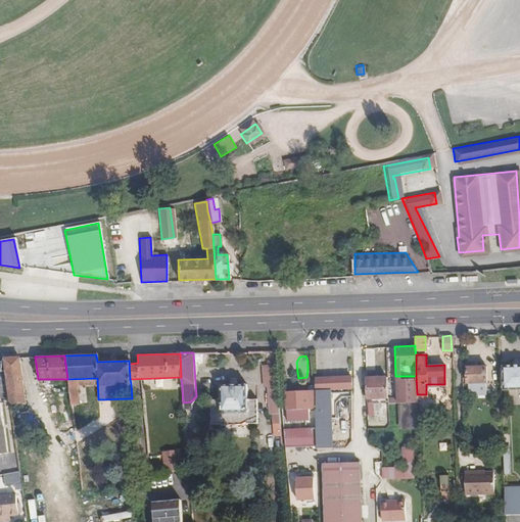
[(25,402),(18,357),(2,358),(8,406),(25,402)]
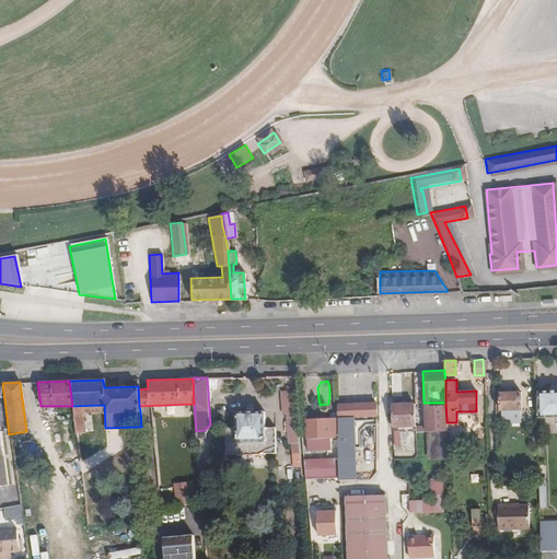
[(297,424),(293,388),(279,389),(280,414),(285,412),(285,426),(287,426),(297,424)]
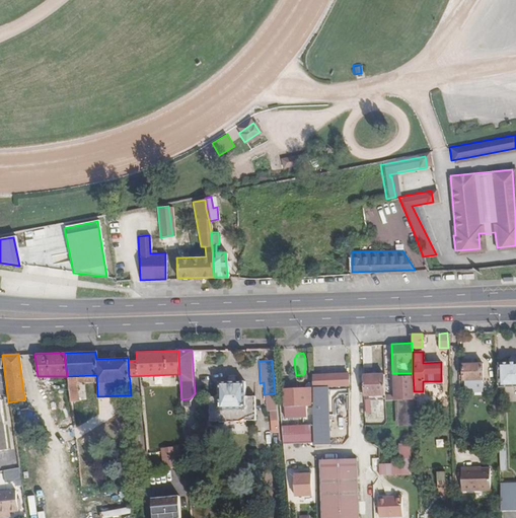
[(515,362),(498,362),(498,386),(515,385),(515,362)]
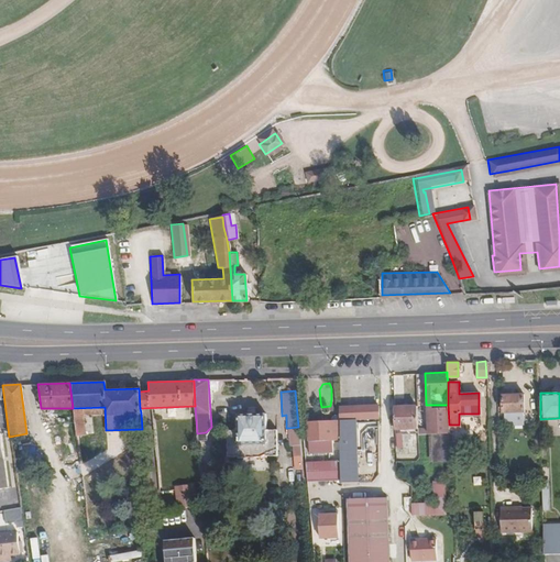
[(523,415),(523,394),(501,395),(502,416),(523,415)]
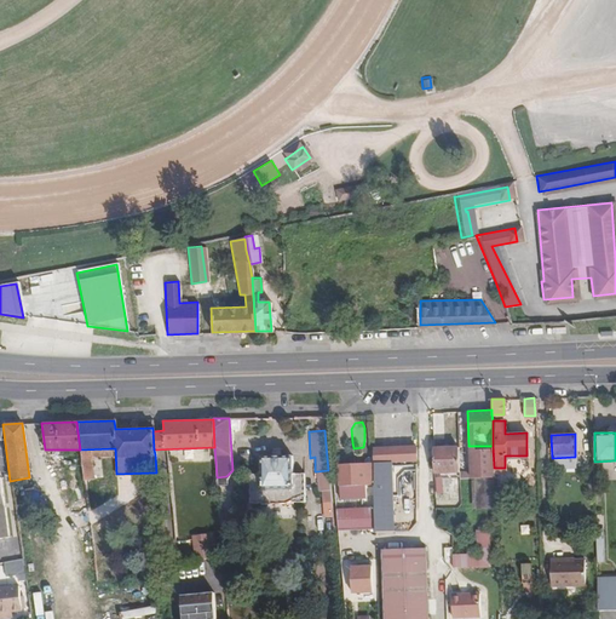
[(335,513),(337,533),(373,531),(391,531),(390,460),(415,459),(415,446),(372,446),(373,460),(364,462),(338,462),(339,497),(366,496),(366,483),(372,483),(373,511),(335,513)]
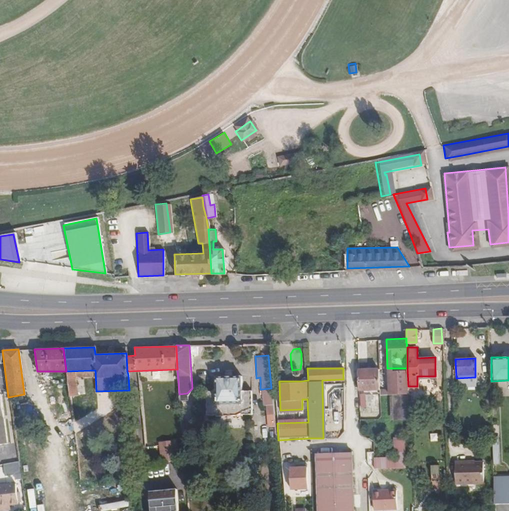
[(378,388),(378,368),(357,369),(358,389),(378,388)]
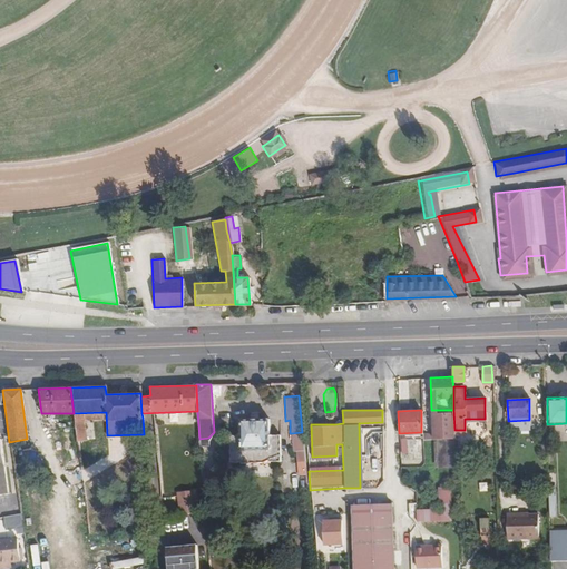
[(455,430),(453,410),(433,410),(436,454),(449,454),(450,463),(455,463),(455,451),(455,434),(455,430)]
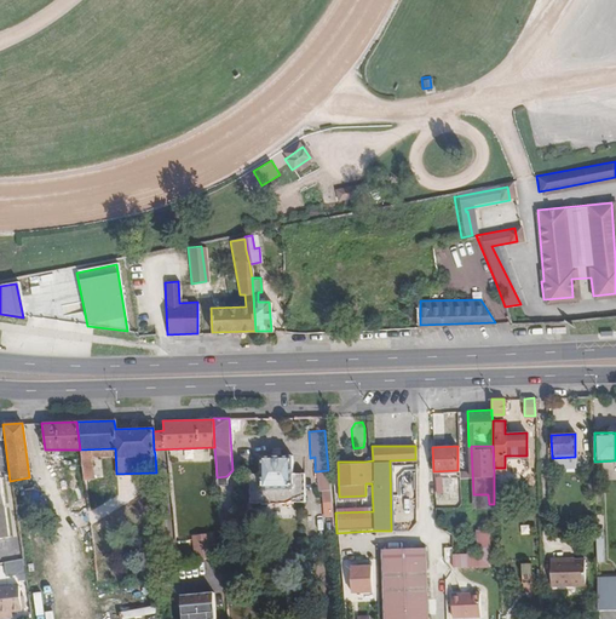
[(262,473),(248,473),(249,502),(263,502),(263,504),(293,504),(293,500),(304,500),(303,471),(292,471),(291,454),(260,456),(262,473)]
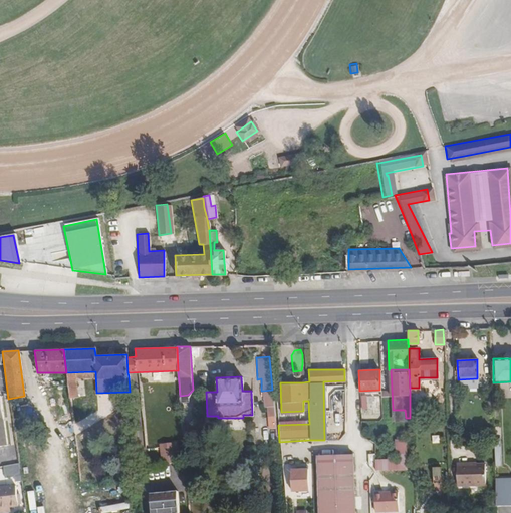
[(273,407),(272,390),(263,391),(265,408),(273,407)]
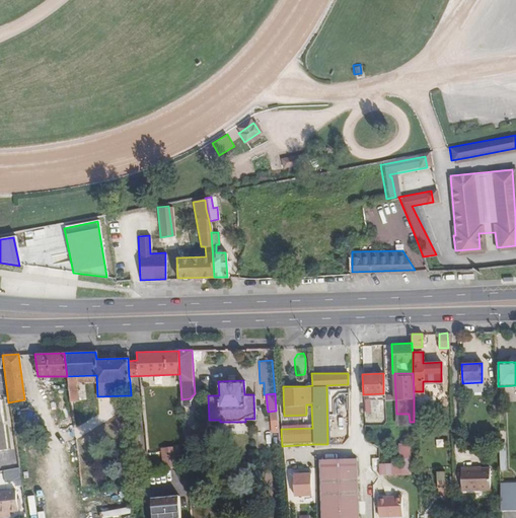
[(424,411),(424,395),(414,395),(414,411),(424,411)]
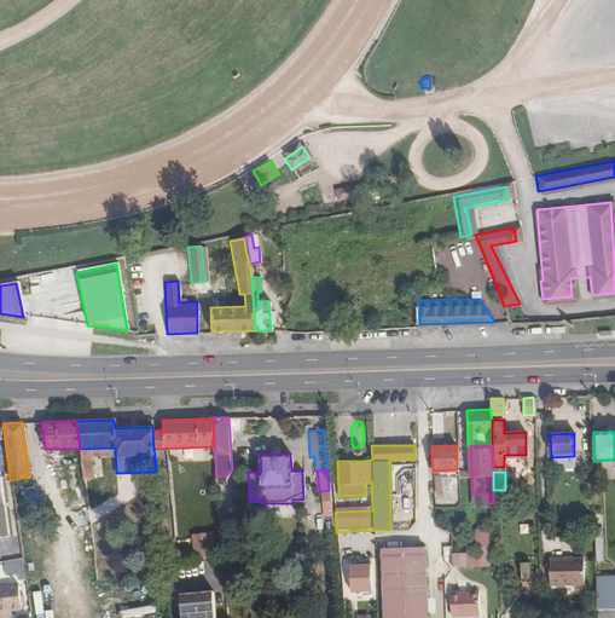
[(27,495),(35,492),(33,481),(15,485),(21,514),(30,512),(27,495)]
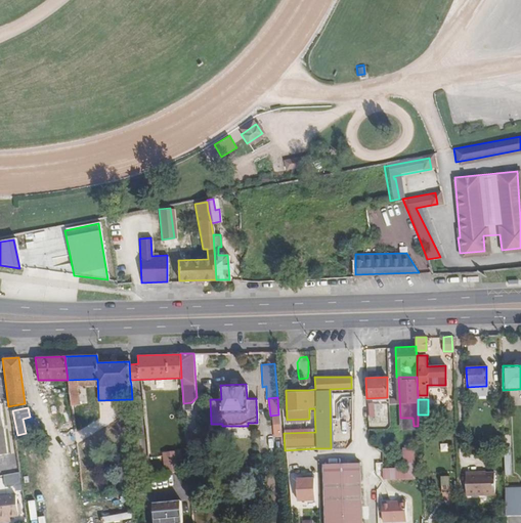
[(193,460),(190,417),(184,417),(187,460),(193,460)]
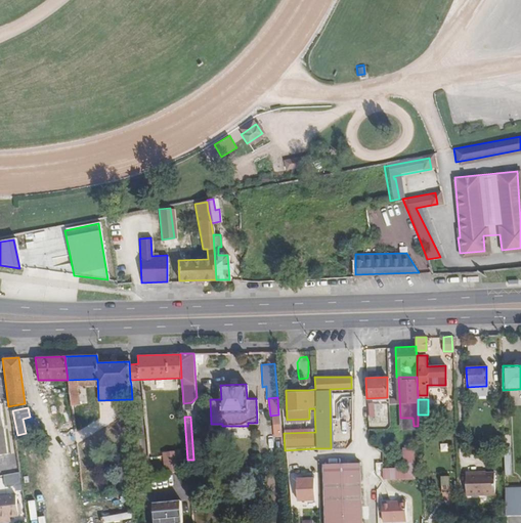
[(413,418),(400,418),(399,418),(400,427),(414,426),(413,418)]
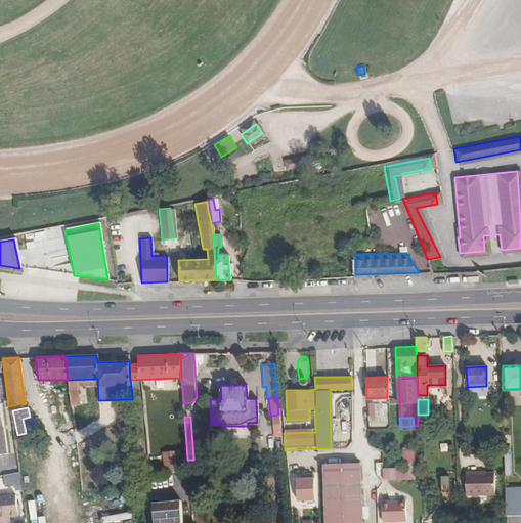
[(411,447),(400,446),(401,467),(380,468),(380,478),(411,477),(411,447)]
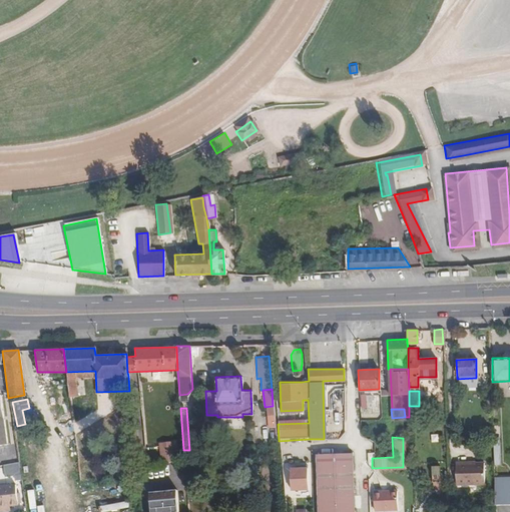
[(159,464),(175,463),(173,443),(157,444),(159,464)]
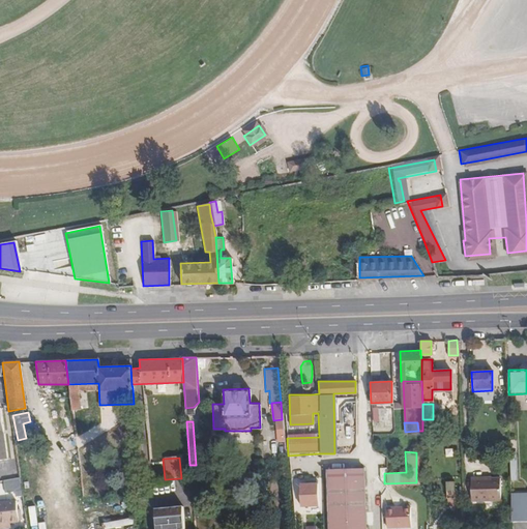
[(326,469),(328,528),(363,528),(362,468),(326,469)]
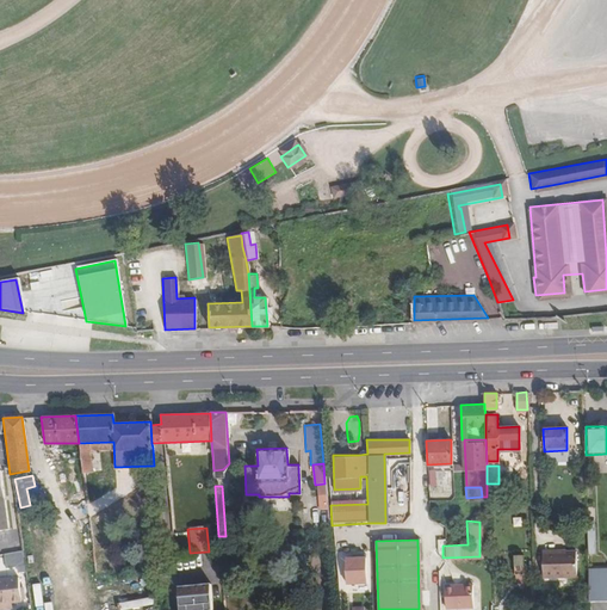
[(24,574),(22,555),(22,553),(1,556),(4,571),(14,568),(16,575),(24,574)]
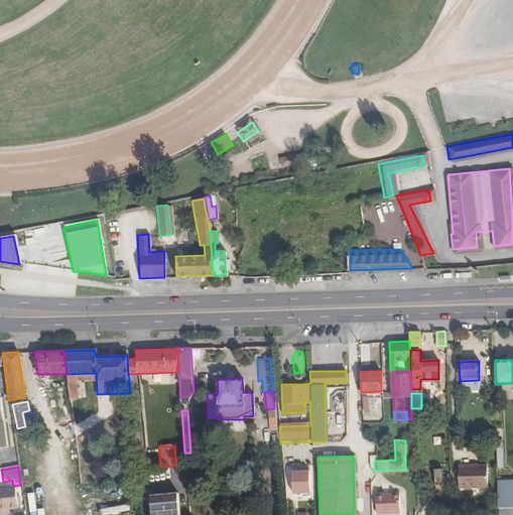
[(471,469),(455,469),(455,492),(484,491),(484,470),(471,470),(471,469)]
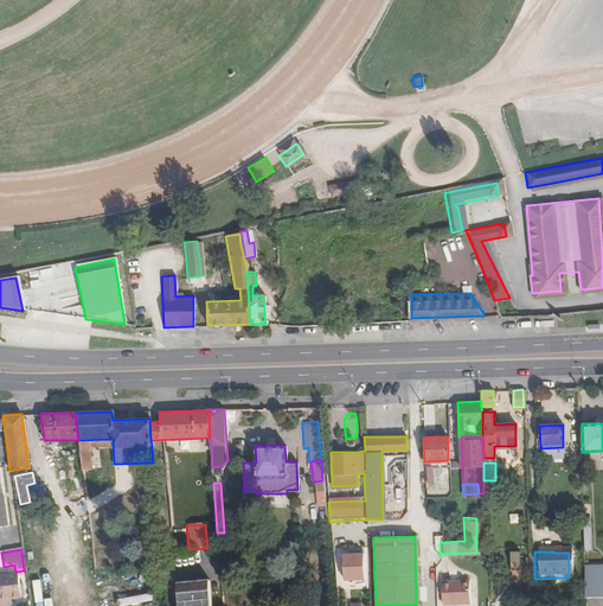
[(353,557),(344,557),(344,584),(364,584),(364,555),(352,555),(353,557)]
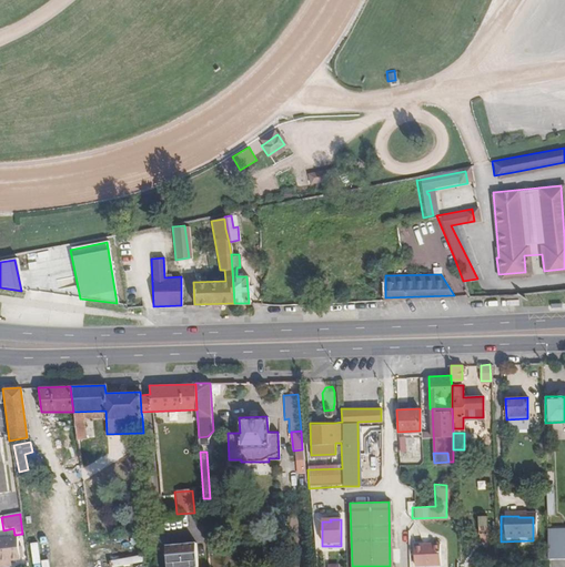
[(33,522),(36,550),(46,549),(43,520),(33,522)]
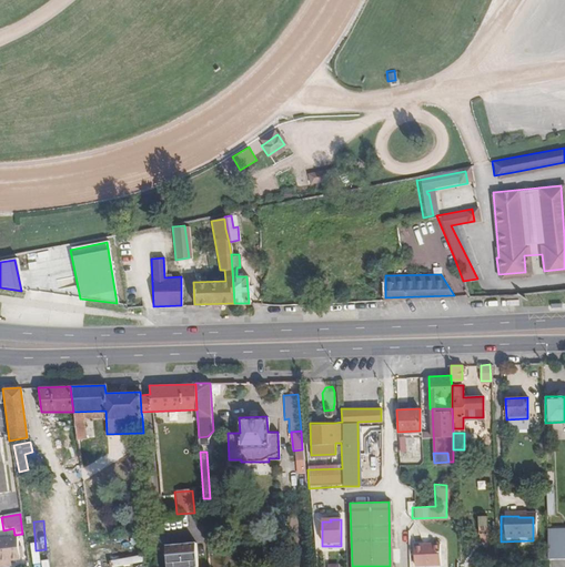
[(564,528),(544,529),(544,558),(564,557),(564,528)]
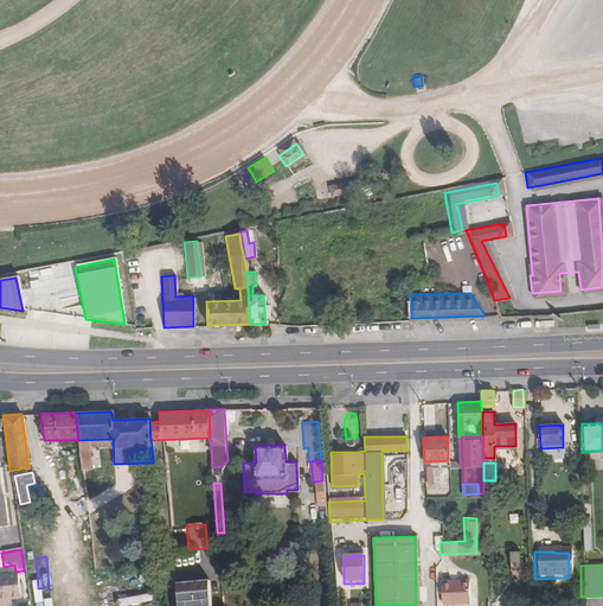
[(454,569),(455,568),(440,568),(441,591),(468,591),(468,567),(460,568),(460,569),(454,569)]
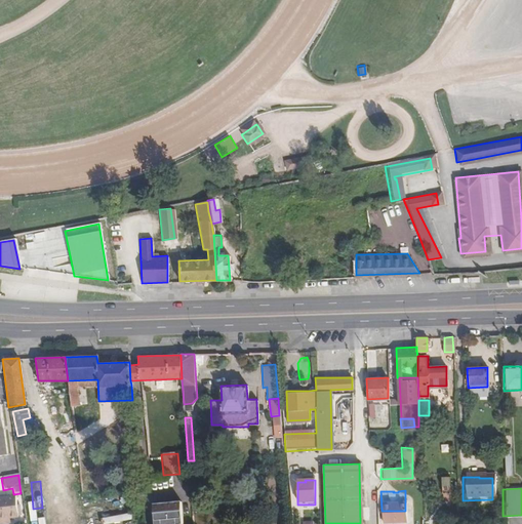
[(0,520),(8,519),(17,518),(14,497),(0,499),(0,520)]
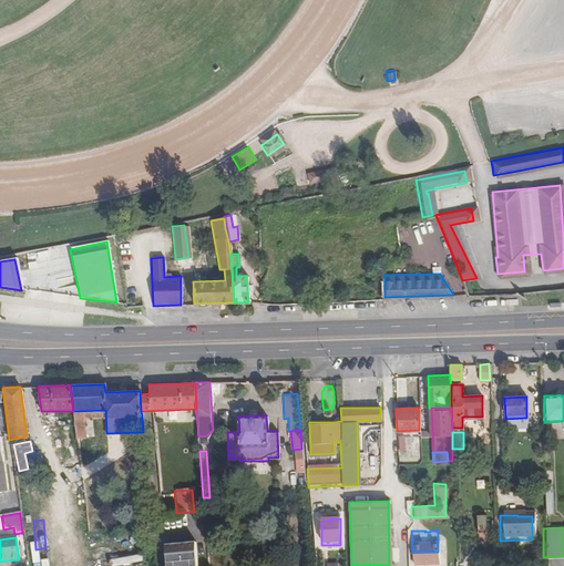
[(177,564),(166,565),(165,565),(196,565),(195,544),(164,546),(165,561),(177,561),(177,564)]
